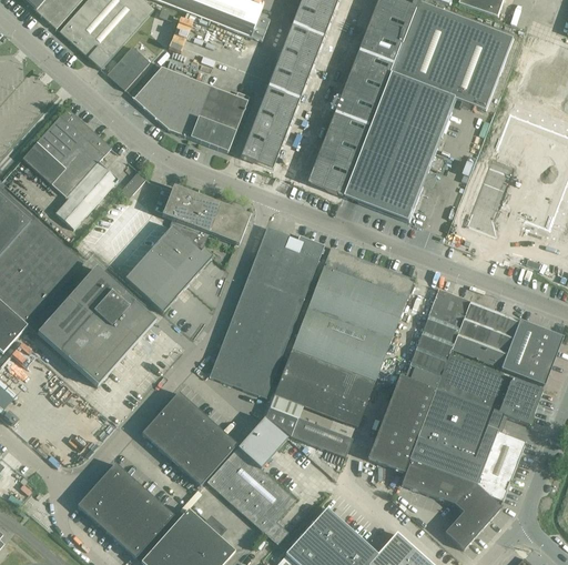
[(24,0),(56,27),(79,0),(24,0)]
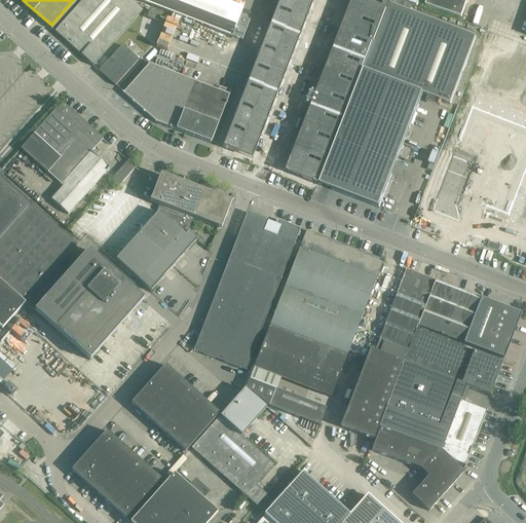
[(79,0),(54,28),(83,53),(94,63),(143,8),(134,0),(79,0)]
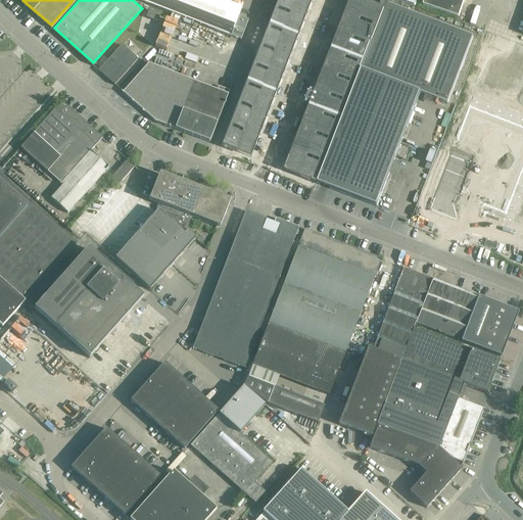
[(242,4),(232,0),(146,0),(232,33),(231,34),(241,37),(248,18),(238,14),(242,4)]
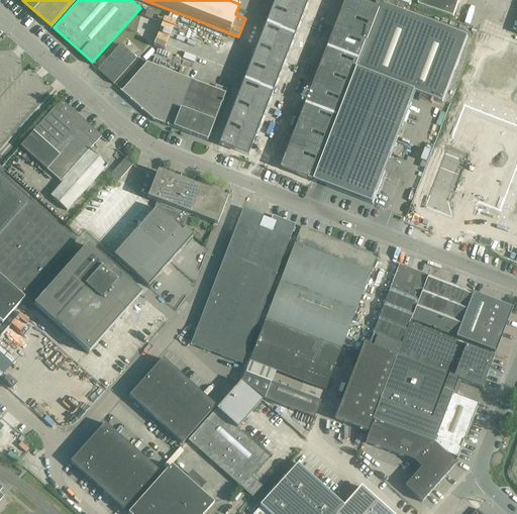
[(279,0),(277,7),(301,17),(308,0),(279,0)]
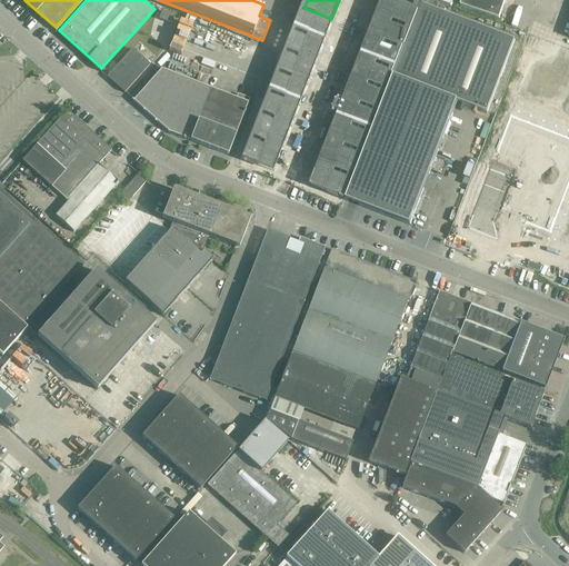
[(386,0),(382,10),(409,20),(417,1),(413,0),(386,0)]
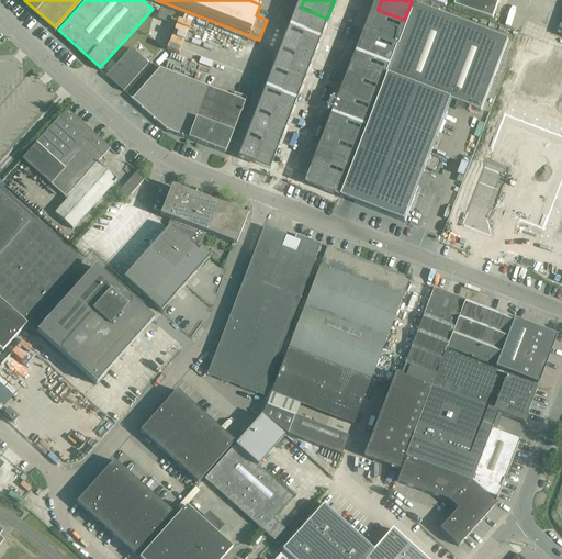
[(456,0),(454,2),(493,15),(498,0),(456,0)]
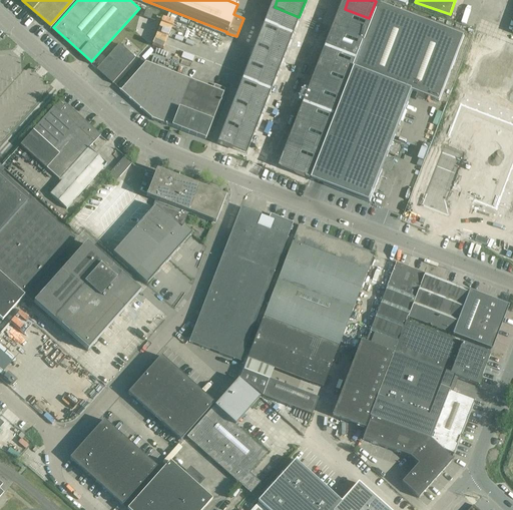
[(365,44),(312,178),(370,200),(415,84),(441,95),(465,34),(381,1),(365,44)]
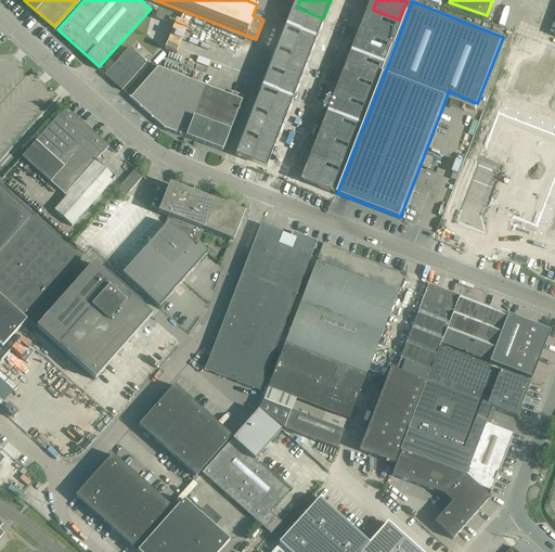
[(167,20),(170,12),(158,8),(156,15),(167,20)]
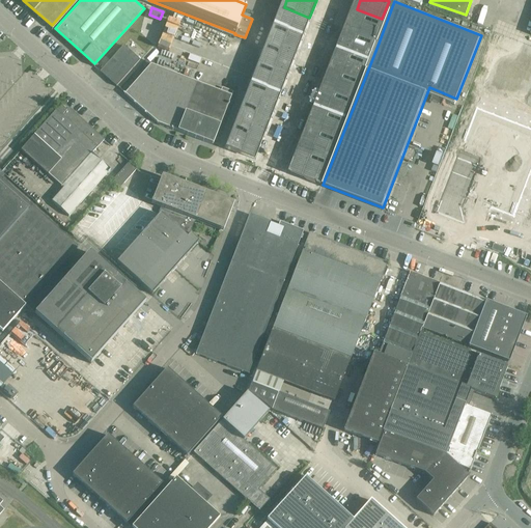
[(283,7),(276,25),(302,34),(308,17),(283,7)]
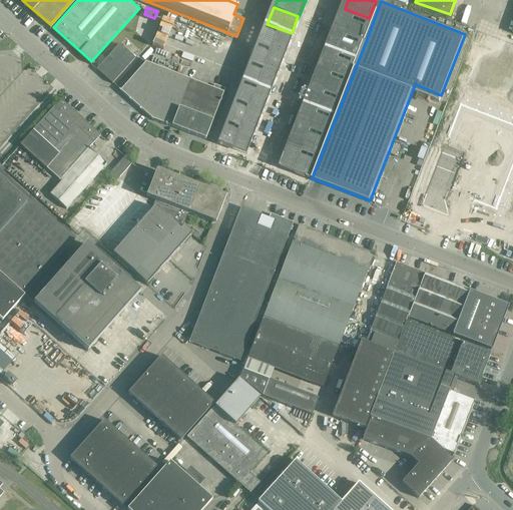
[(343,13),(337,29),(361,38),(367,22),(343,13)]
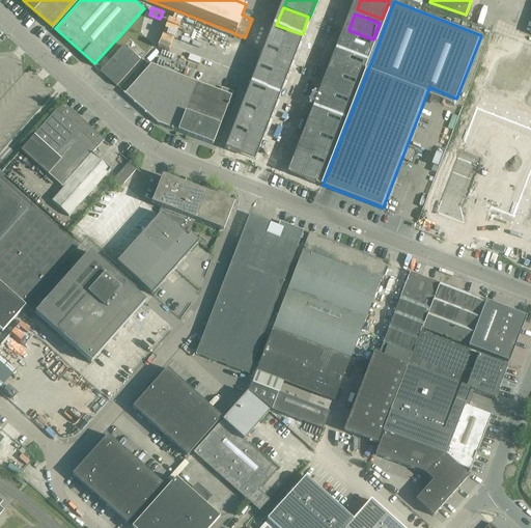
[(167,16),(160,45),(171,48),(178,19),(167,16)]
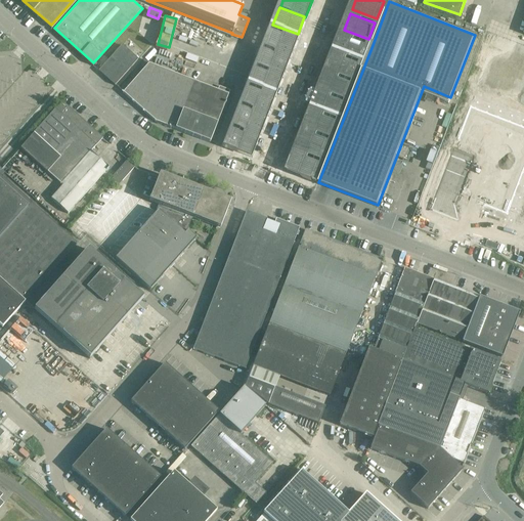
[(271,26),(265,43),(290,52),(297,36),(271,26)]
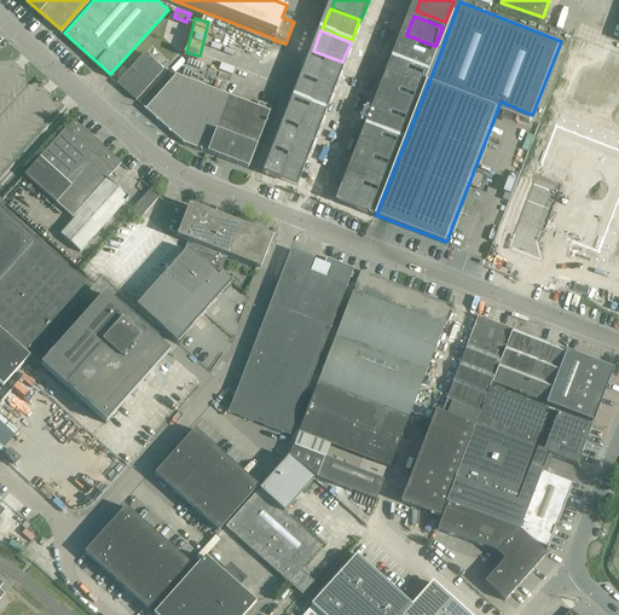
[(405,38),(398,58),(427,69),(435,48),(405,38)]
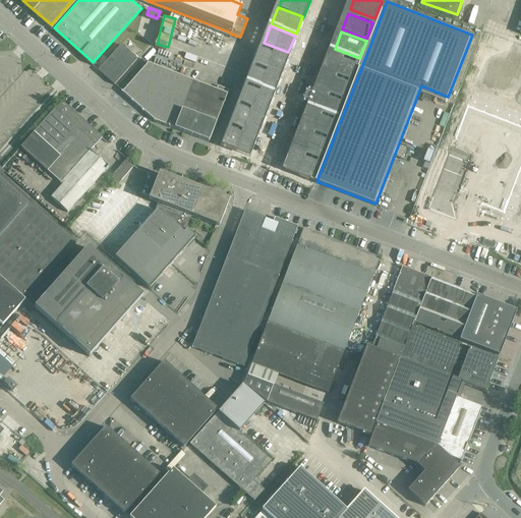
[(112,52),(99,68),(114,82),(128,66),(137,57),(121,43),(113,52),(112,52)]
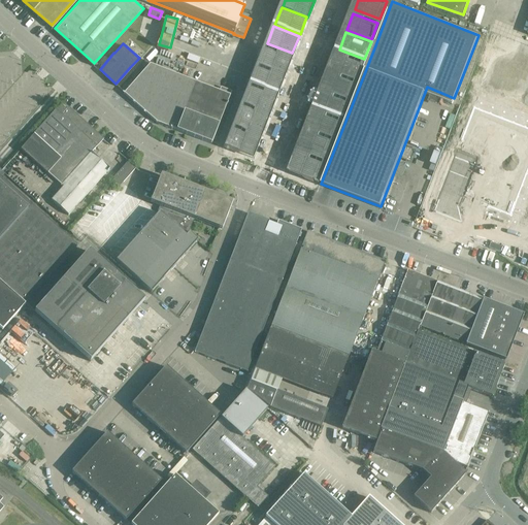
[(265,45),(259,63),(284,73),(290,56),(265,45)]
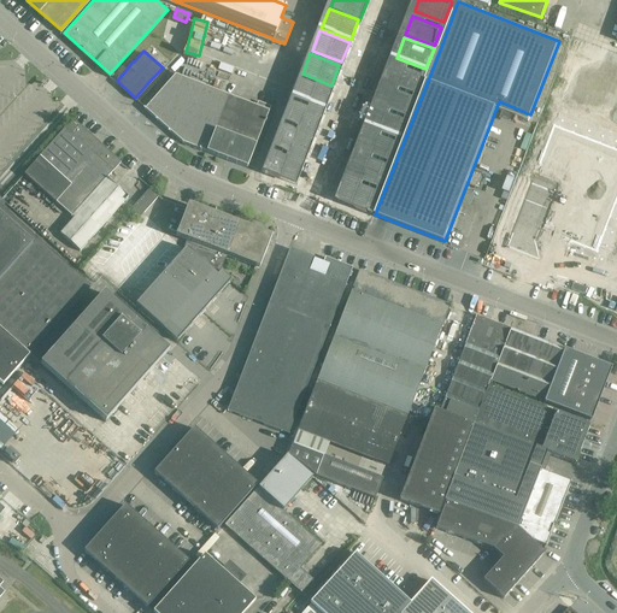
[(395,60),(388,81),(417,92),(424,71),(395,60)]
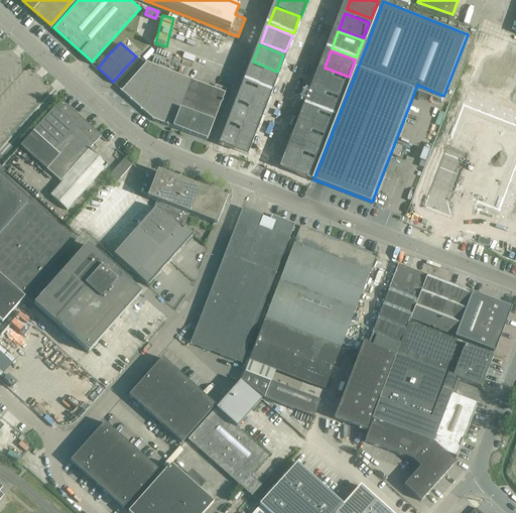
[(153,117),(190,131),(206,137),(224,91),(146,60),(121,89),(153,117)]
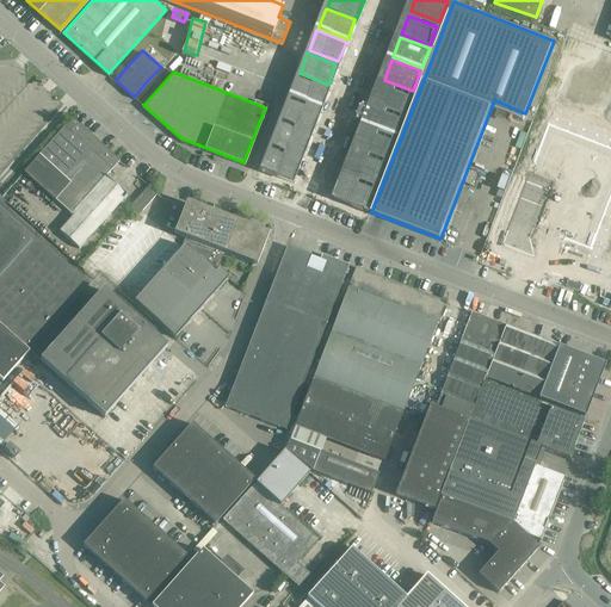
[(297,75),(289,94),(318,106),(326,86),(297,75)]
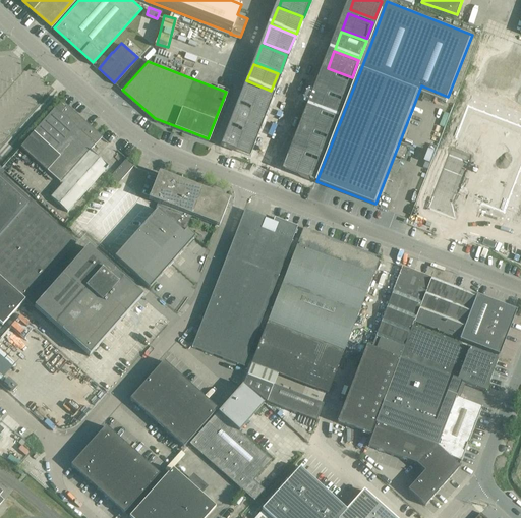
[(326,69),(320,87),(344,96),(351,78),(326,69)]
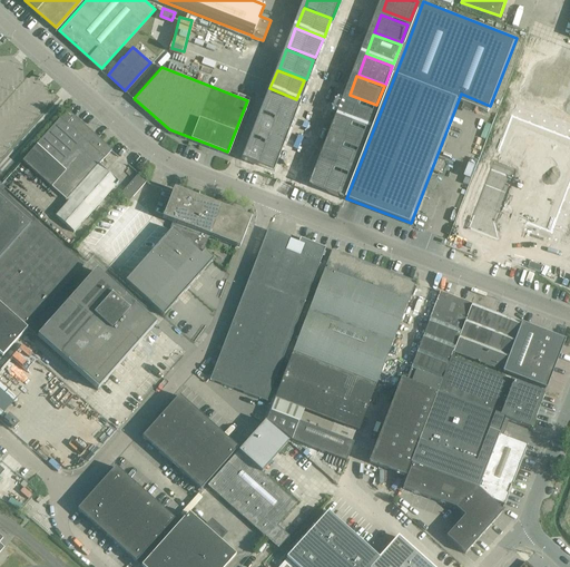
[(269,90),(263,109),(290,119),(296,100),(269,90)]
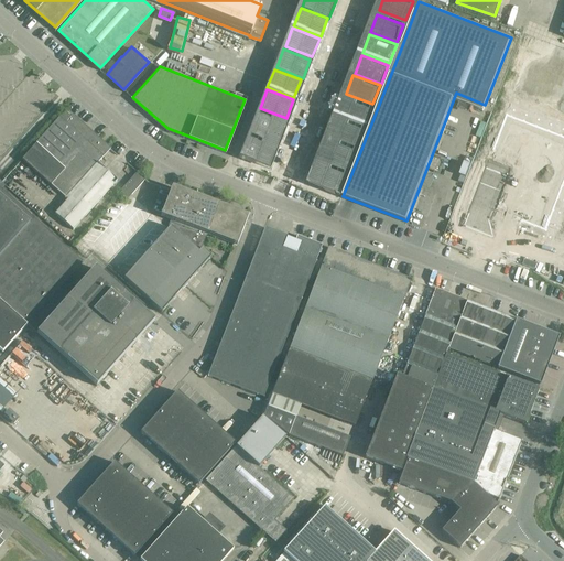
[(345,96),(338,115),(366,125),(372,106),(345,96)]
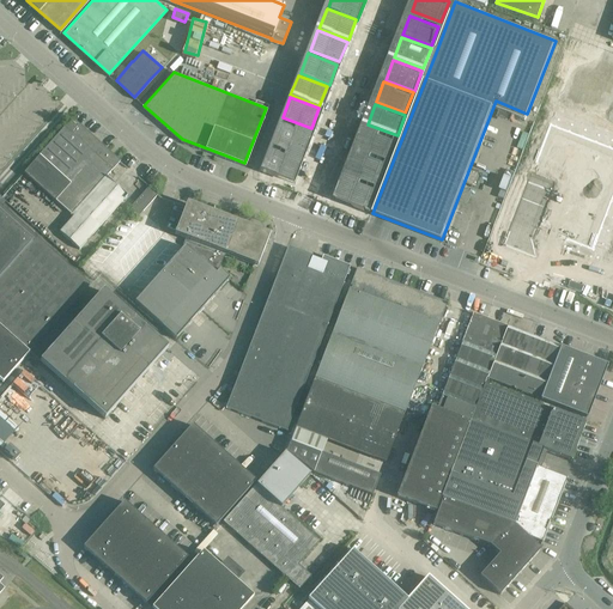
[(71,119),(65,125),(71,131),(77,123),(71,119)]
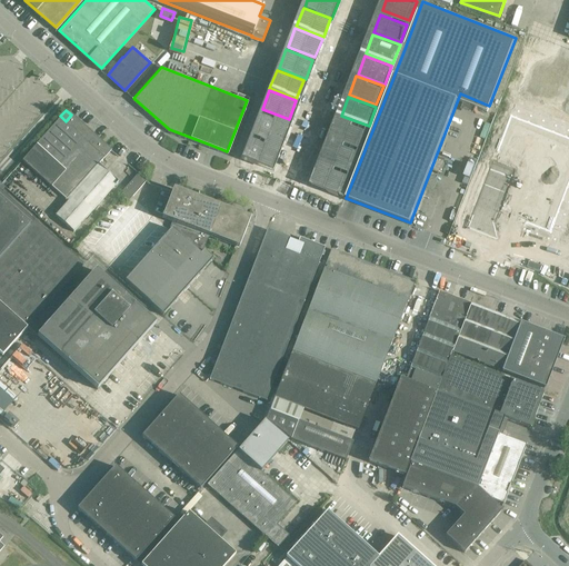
[(262,111),(256,130),(282,141),(289,122),(262,111)]
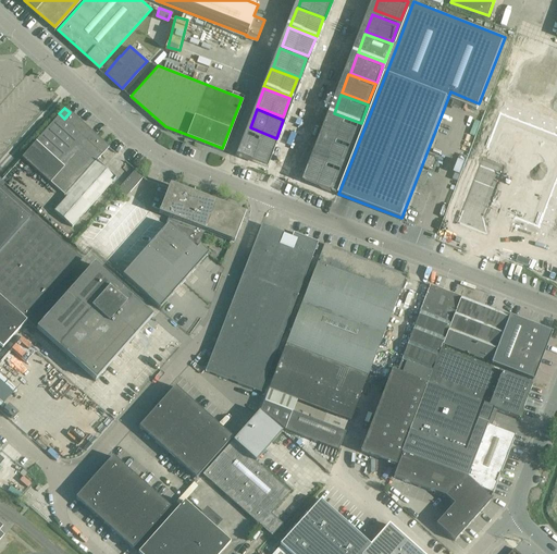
[(116,175),(103,164),(97,158),(101,152),(109,145),(109,144),(103,139),(100,136),(72,111),(72,110),(70,112),(64,119),(59,113),(27,148),(28,148),(22,155),(50,181),(65,193),(66,194),(63,199),(54,208),(73,224),(116,175)]
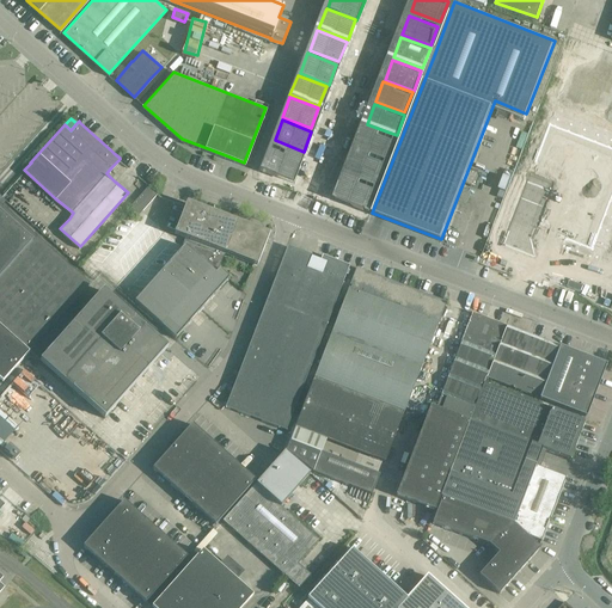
[(592,246),(611,194),(611,145),(550,121),(527,178),(548,186),(533,223),(564,235),(592,246)]
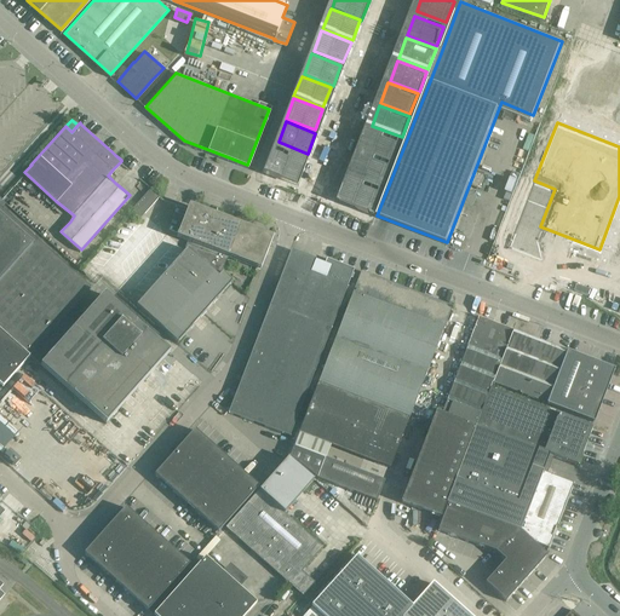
[(372,128),(365,149),(394,160),(401,139),(372,128)]
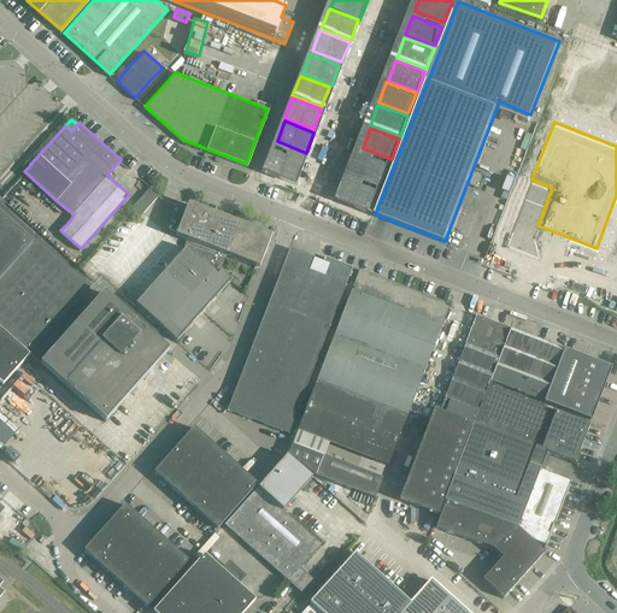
[(276,145),(268,165),(298,176),(305,155),(276,145)]
